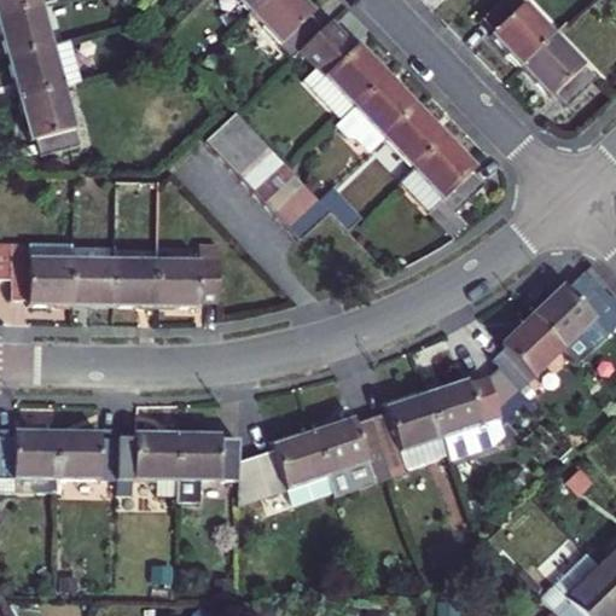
[(0,0),(0,17),(44,5),(57,1),(57,0),(0,0)]
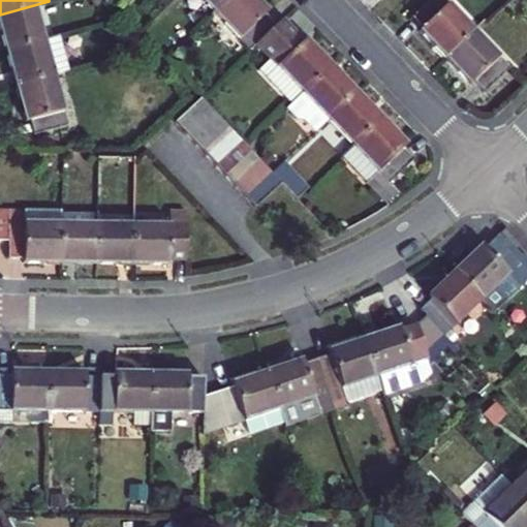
[(204,0),(215,12),(228,0),(204,0)]
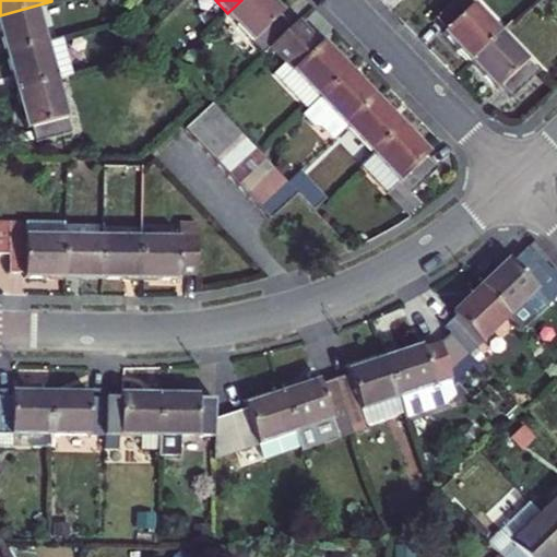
[(286,12),(274,0),(241,0),(227,13),(265,54),(273,47),(295,26),(284,14),(286,12)]
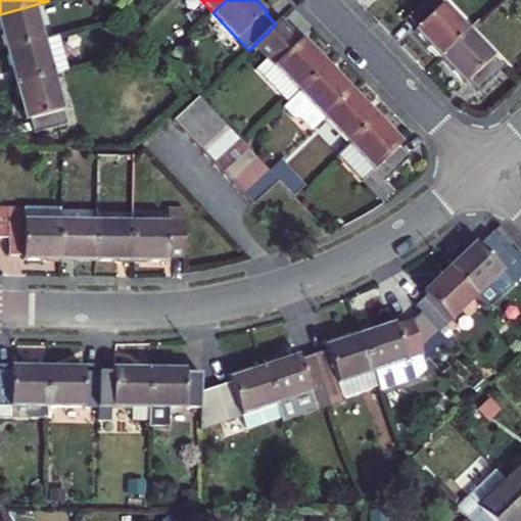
[(367,0),(371,4),(373,2),(384,12),(396,0),(367,0)]
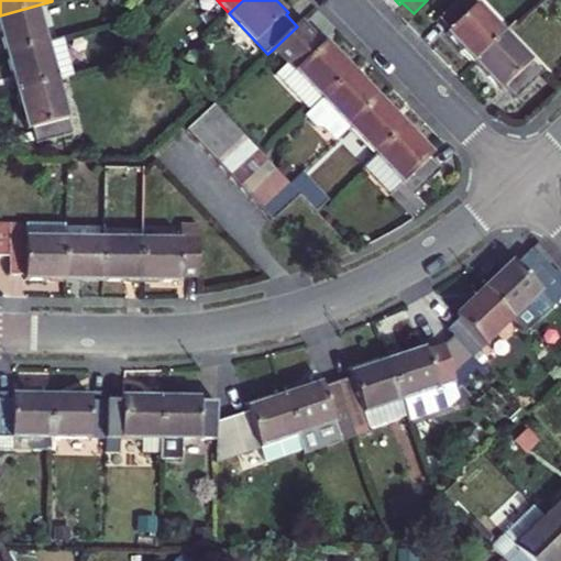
[(0,15),(0,20),(9,52),(50,41),(40,4),(0,15)]
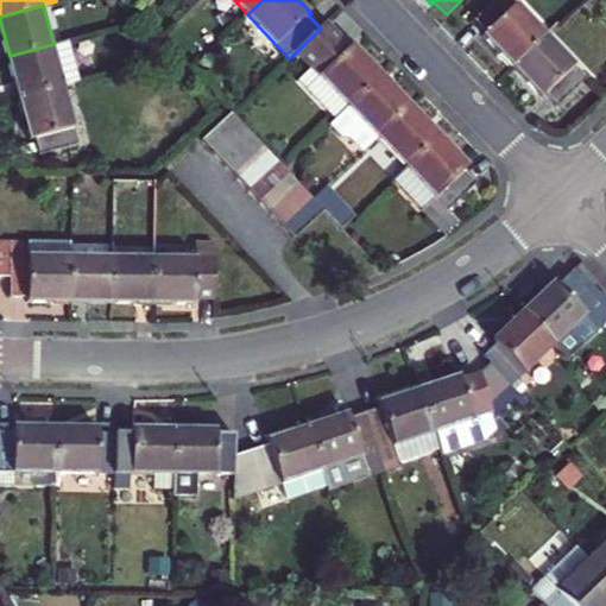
[(544,49),(504,5),(474,32),(486,45),(483,49),(510,80),(544,49)]
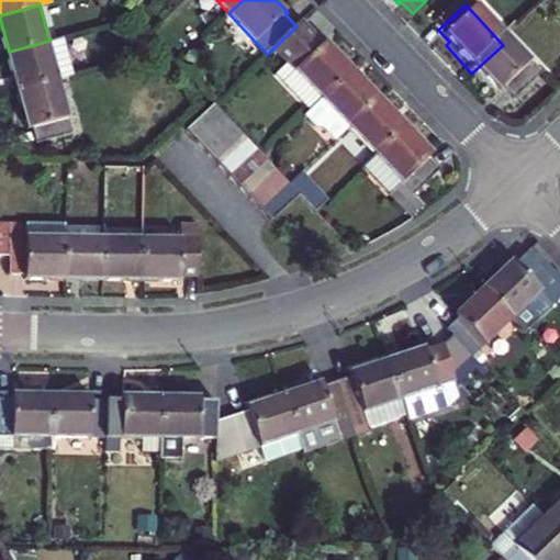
[(324,43),(303,21),(297,26),(275,47),(290,63),(277,75),(311,111),(323,99),(354,69),(327,41),(324,43)]
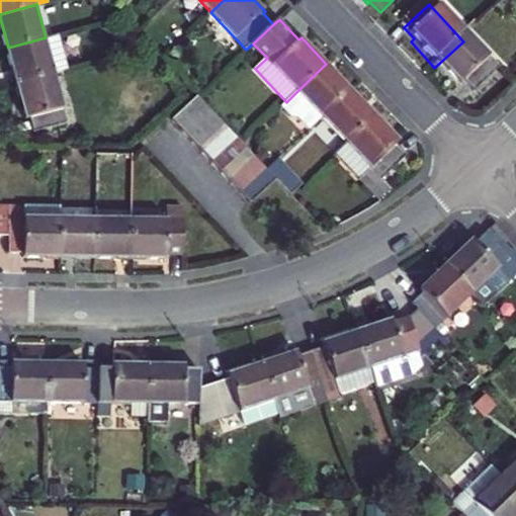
[(8,48),(17,82),(55,72),(69,68),(60,34),(46,37),(8,48)]
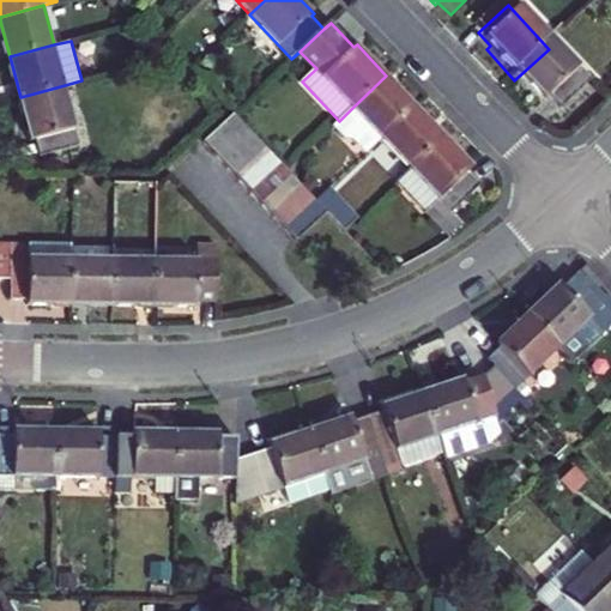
[(590,95),(549,49),(514,80),(543,113),(546,109),(558,122),(590,95)]
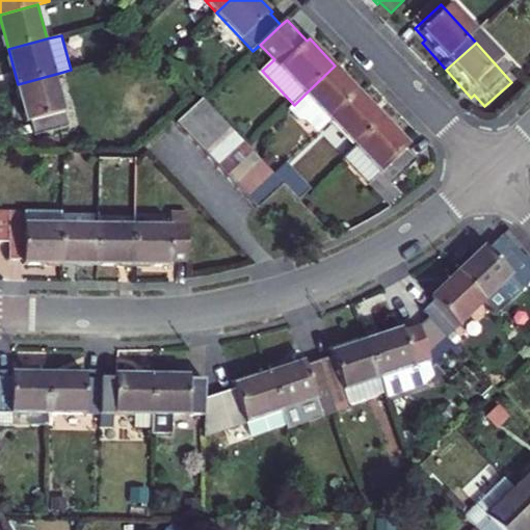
[(360,91),(335,65),(306,94),(294,105),(293,106),(318,132),(330,121),(360,91)]
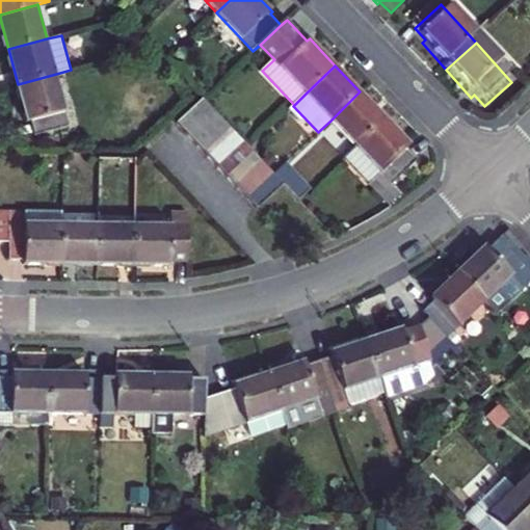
[(35,135),(71,126),(56,74),(18,84),(28,121),(32,121),(35,135)]
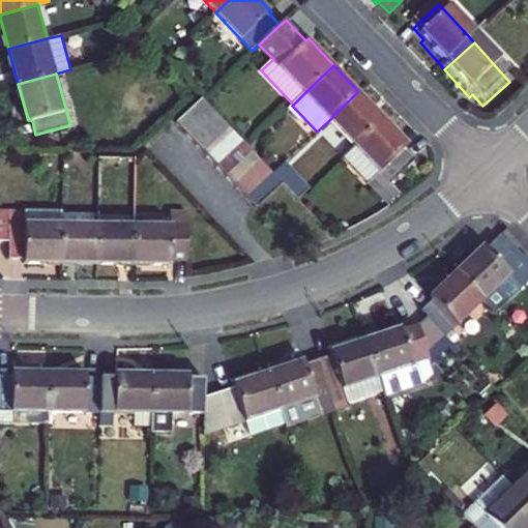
[(329,120),(353,146),(382,119),(358,91),(329,120)]
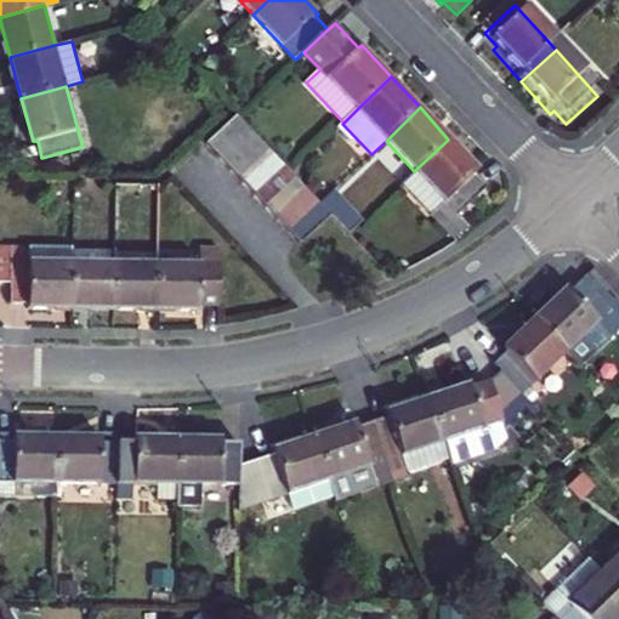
[(239,114),(209,142),(220,153),(249,125),(239,114)]
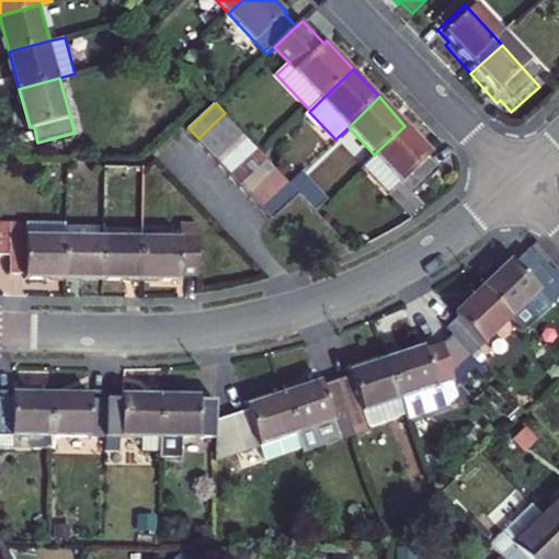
[(236,124),(225,113),(198,138),(209,149),(236,124)]
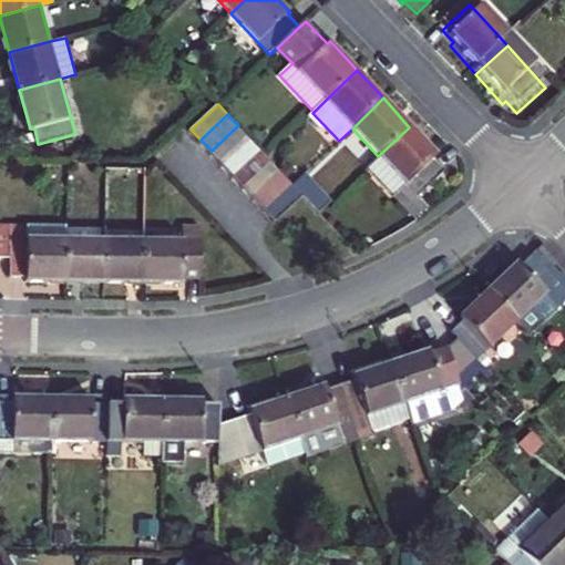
[(249,136),(238,125),(212,151),(222,163),(249,136)]
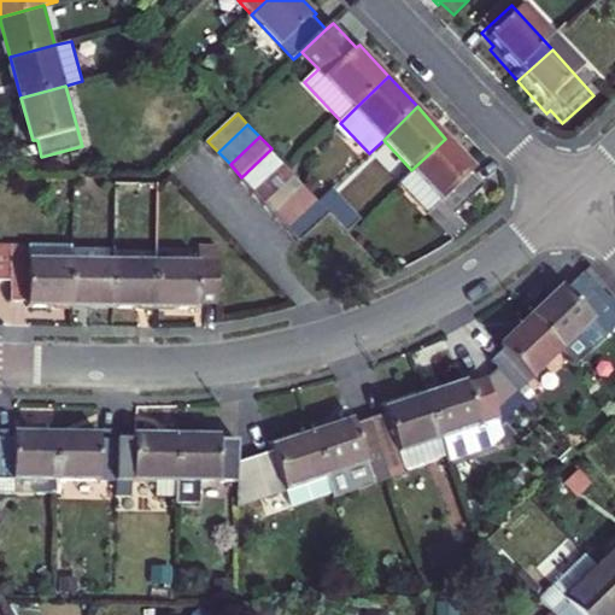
[(474,169),(445,139),(411,170),(397,185),(450,240),(454,239),(466,227),(454,214),(485,186),(472,173),(474,169)]
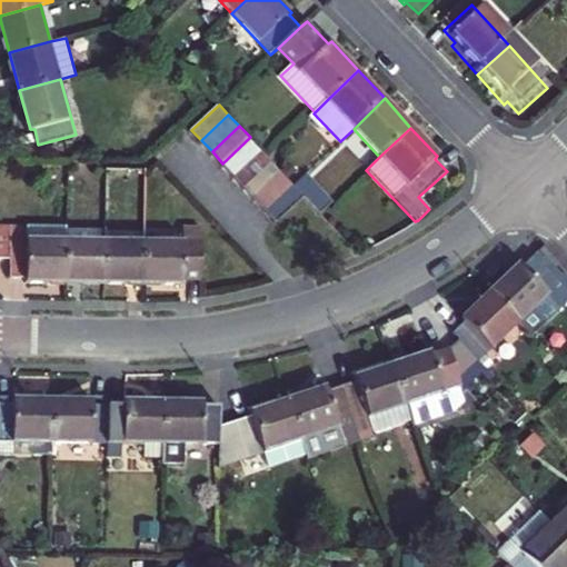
[(261,149),(250,137),(222,163),(234,176),(261,149)]
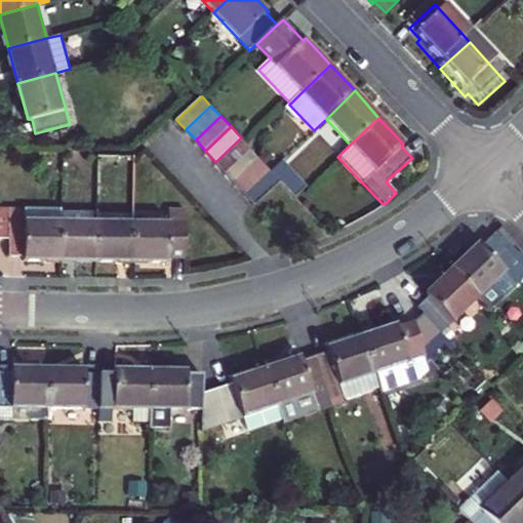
[(247,144),(241,137),(215,162),(227,172),(251,149),(247,144)]
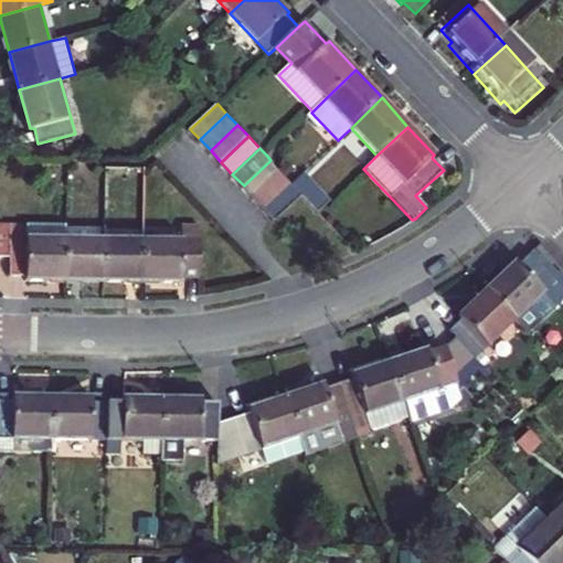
[(280,170),(271,160),(244,186),(254,198),(280,170)]
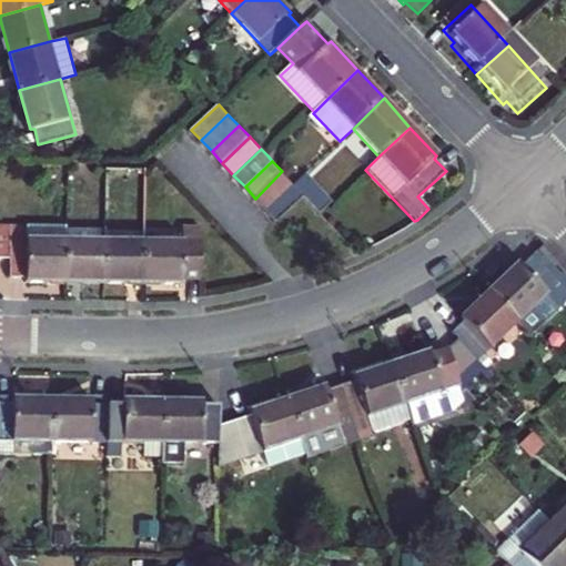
[(265,209),(292,182),(282,171),(255,199),(265,209)]
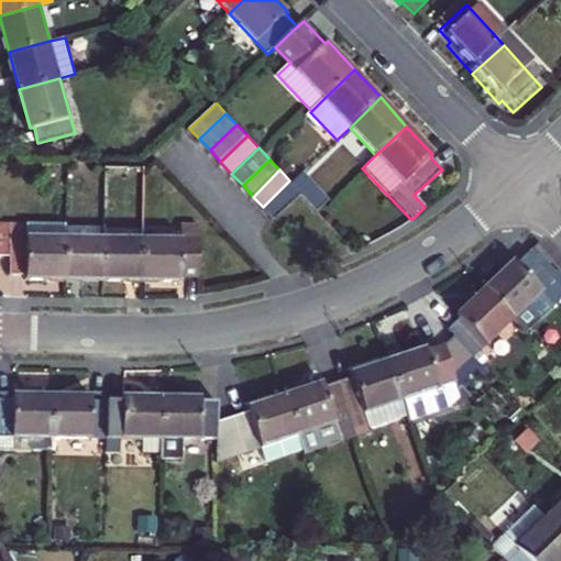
[(300,194),(317,210),(329,199),(304,173),(293,184),(289,180),(263,207),(274,219),(300,194)]
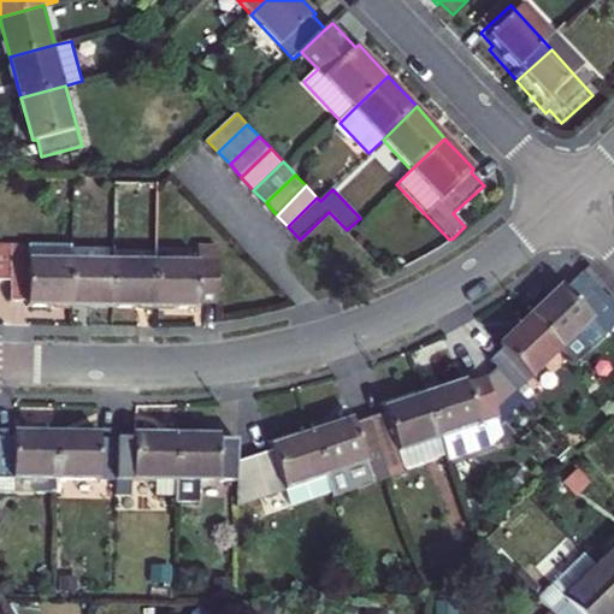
[(159,258),(159,305),(202,305),(202,300),(219,300),(219,242),(204,242),(204,258),(159,258)]
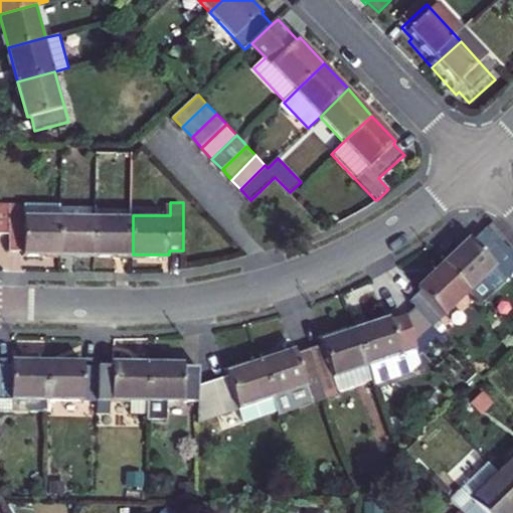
[(62,204),(0,204),(0,233),(12,234),(12,250),(25,250),(25,254),(60,254),(62,216),(62,204)]
